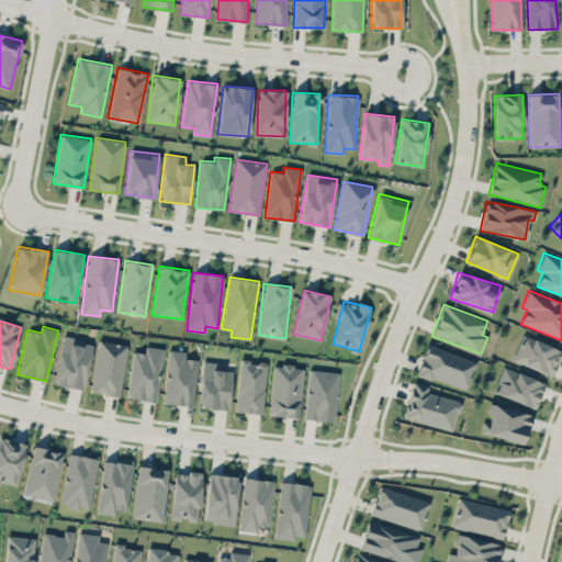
[(513,359),(551,375),(561,351),(561,350),(523,334),(513,359)]
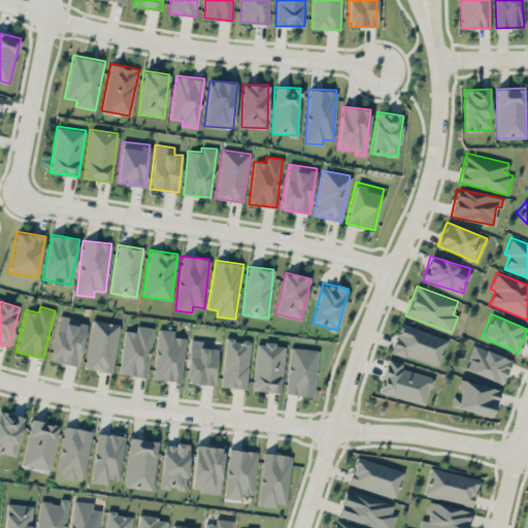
[(50,359),(77,365),(88,322),(59,316),(50,359)]
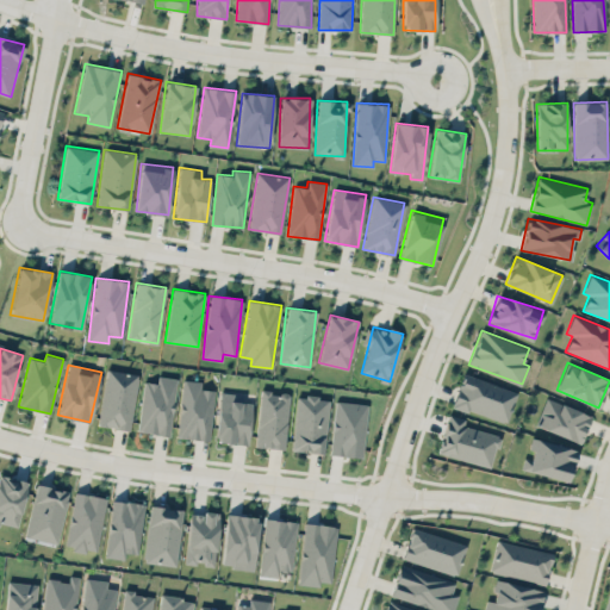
[(99,425),(131,430),(137,373),(105,369),(99,425)]
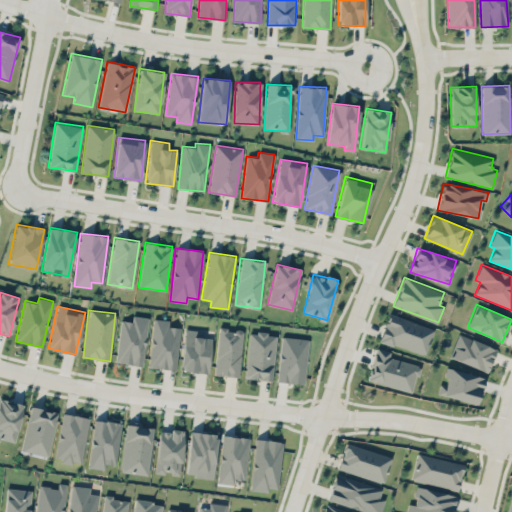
[(434,328),(388,313),(380,340),(425,355),(434,328)]
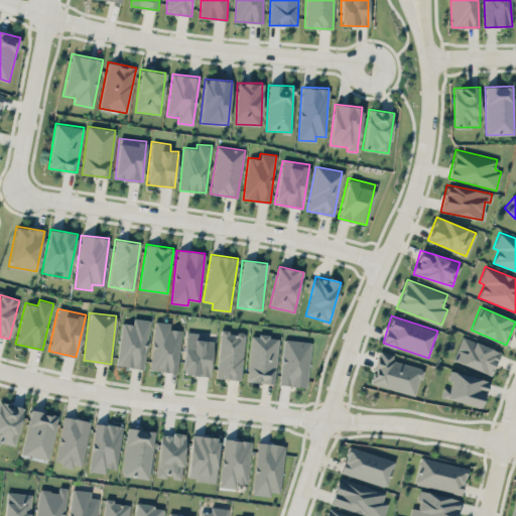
[(122,321),(116,365),(143,369),(150,319),(134,317),(133,324),(122,321)]
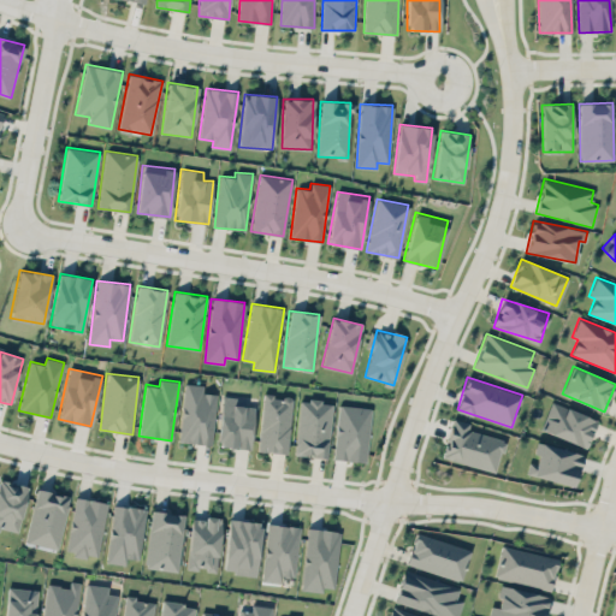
[(215,394),(202,392),(202,384),(183,383),(179,442),(212,444),(215,394)]
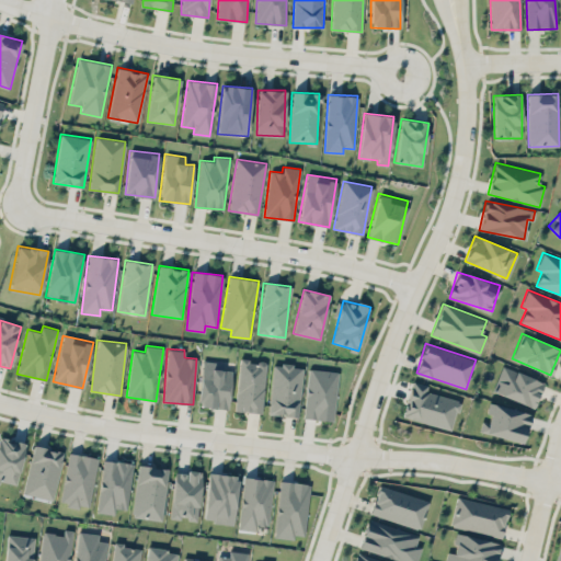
[(232,369),(222,369),(224,362),(203,359),(197,405),(228,409),(232,369)]
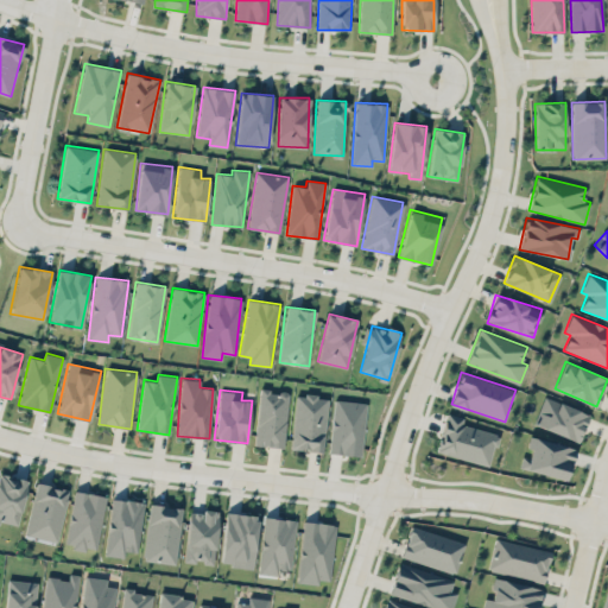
[(289,391),(259,390),(255,445),(285,448),(289,391)]
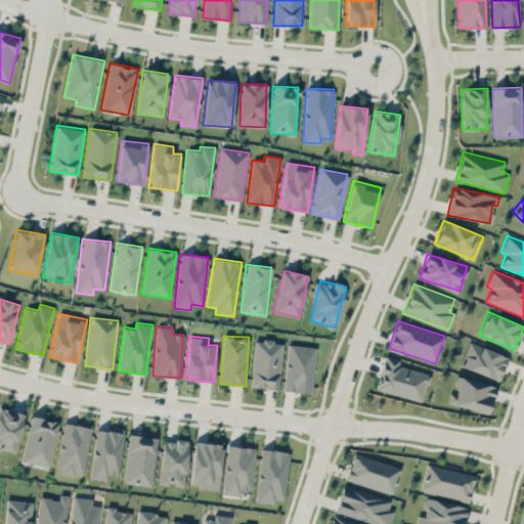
[(278,389),(284,342),(255,339),(251,386),(278,389)]
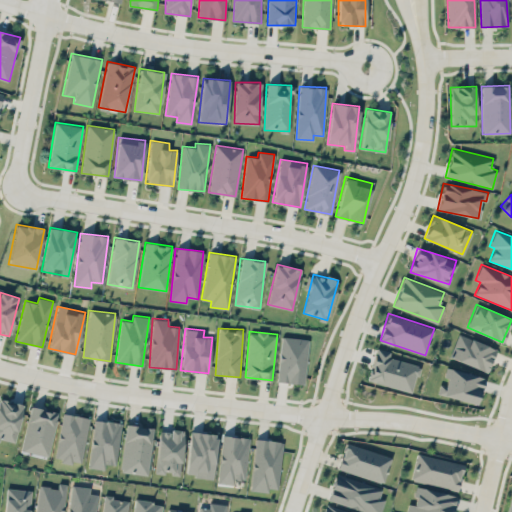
[(449,356),(487,372),(496,349),(459,333),(449,356)]
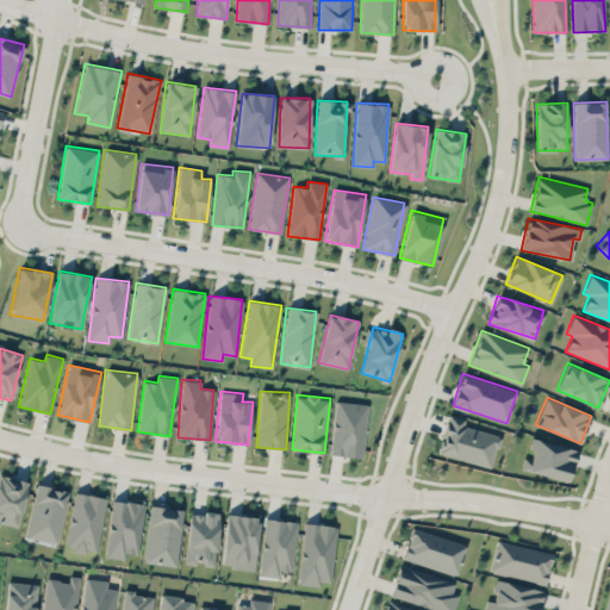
[(367,403),(334,400),(330,455),(363,456),(367,403)]
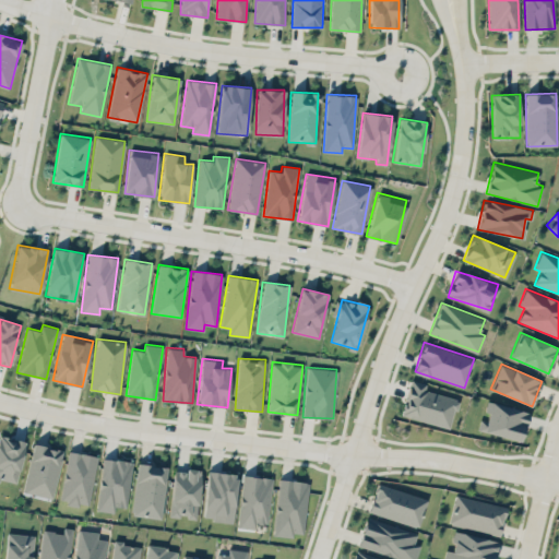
[(426,383),(409,379),(402,417),(451,428),(458,397),(424,390),(426,383)]
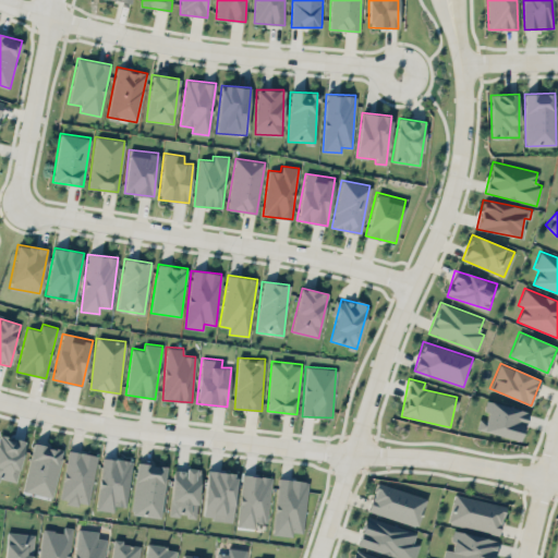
[(528,410),(485,401),(483,410),(487,411),(483,432),(521,440),(528,410)]
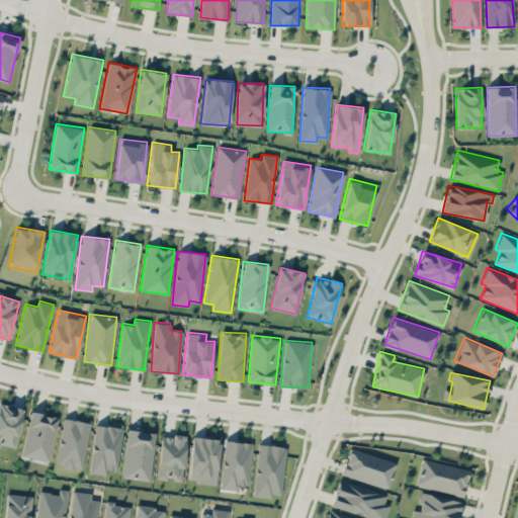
[(0,444),(14,448),(24,410),(0,403),(0,444)]
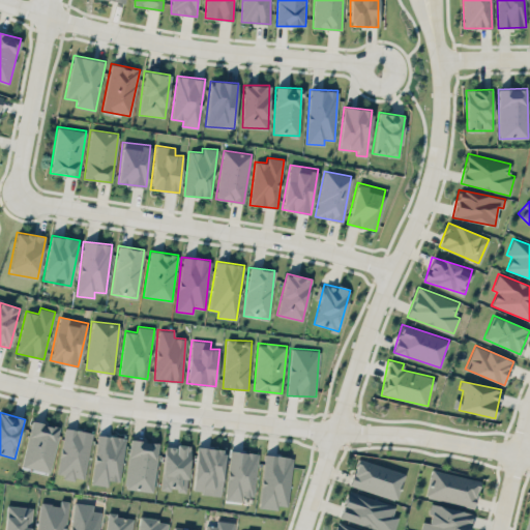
[(50,472),(60,427),(32,420),(22,466),(50,472)]
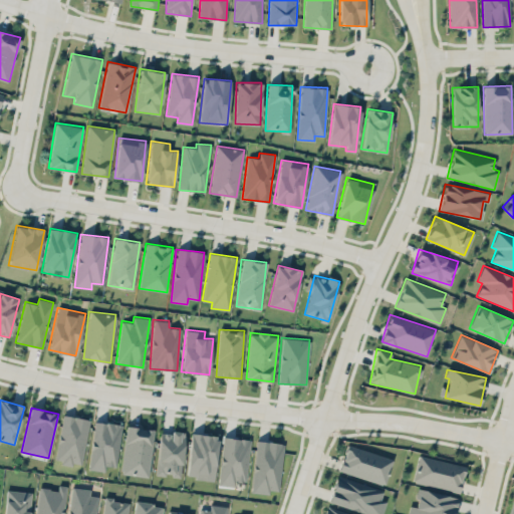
[(56,462),(83,465),(88,418),(61,415),(56,462)]
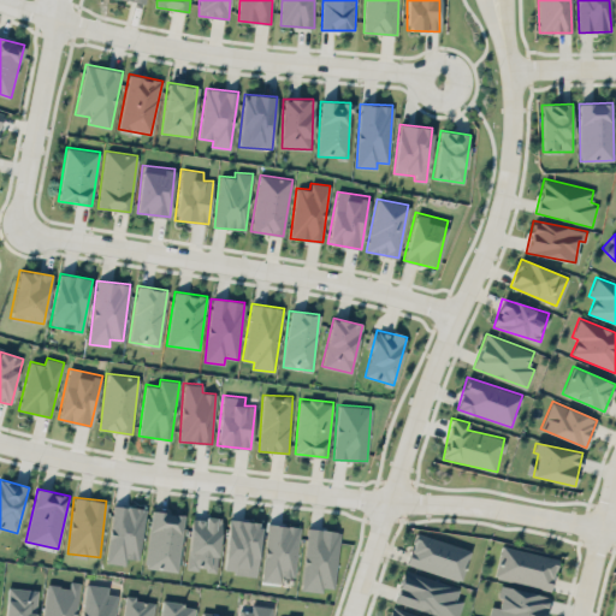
[(141,558),(146,508),(112,505),(107,562),(125,564),(126,557),(141,558)]
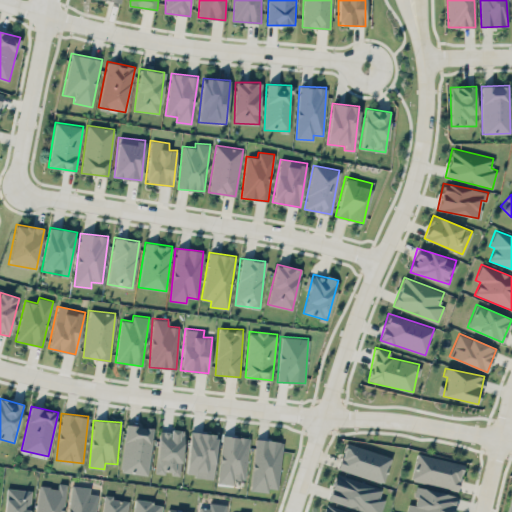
[(121,472),(148,475),(152,427),(125,424),(121,472)]
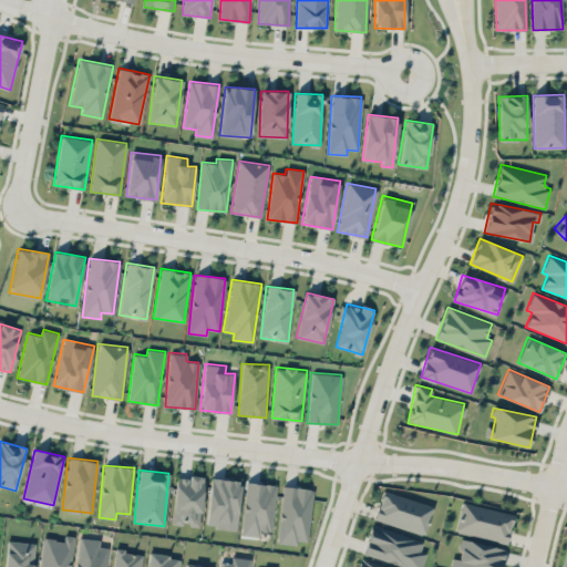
[(177,474),(172,523),(198,526),(204,477),(177,474)]
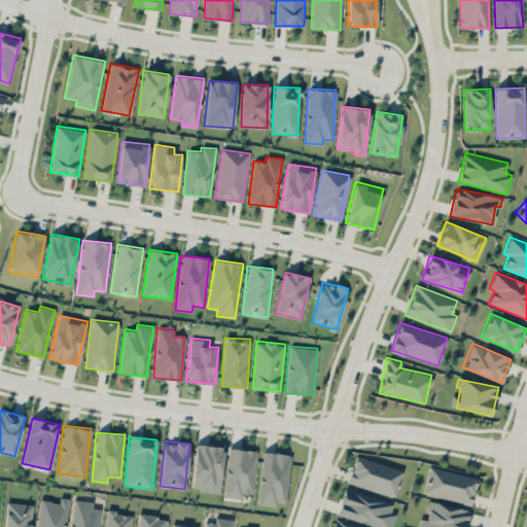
[(220,491),(223,446),(196,444),(191,489),(220,491)]
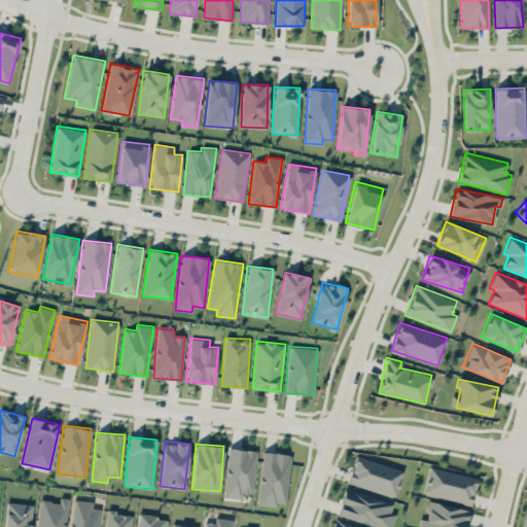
[(240,498),(241,492),(252,493),(257,451),(229,448),(223,496),(240,498)]
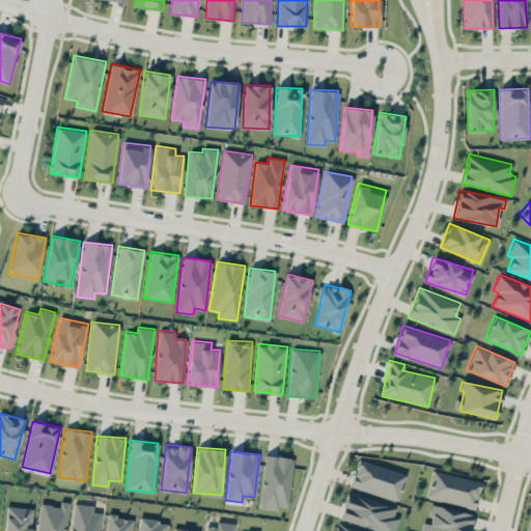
[(259,508),(278,510),(278,505),(287,507),(294,457),(266,454),(259,508)]
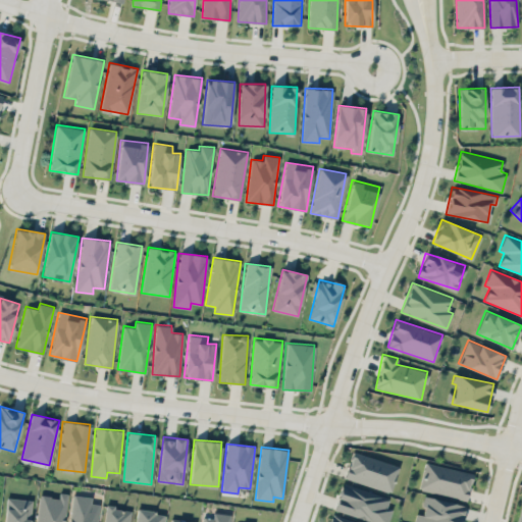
[(344,478),(390,492),(399,465),(352,451),(344,478)]
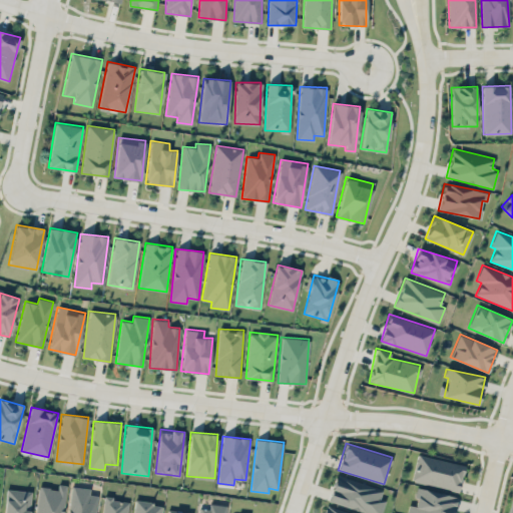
[(458,491),(464,464),(417,454),(411,481),(458,491)]
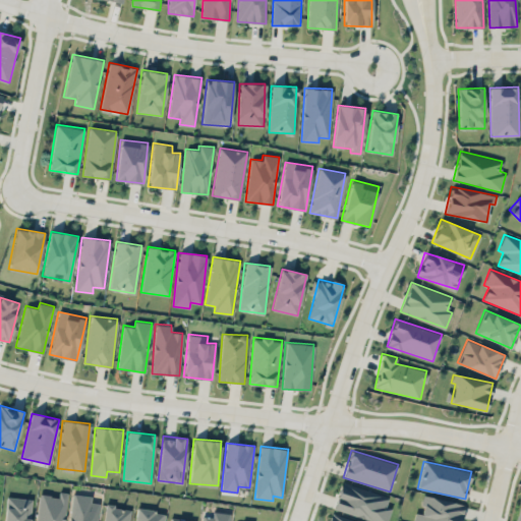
[(371,520),(387,520),(391,508),(386,506),(389,496),(342,481),(333,509),(371,520)]
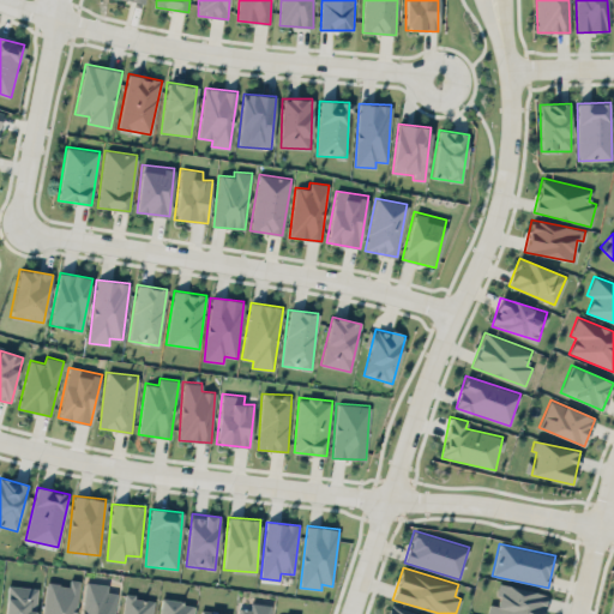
[(46,582),(42,613),(74,613),(79,579),(70,579),(68,584),(46,582)]
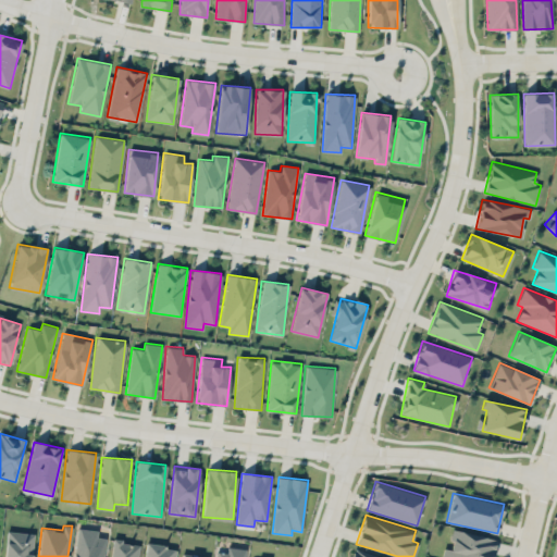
[(103,556),(106,537),(97,536),(98,530),(76,528),(73,556),(103,556)]
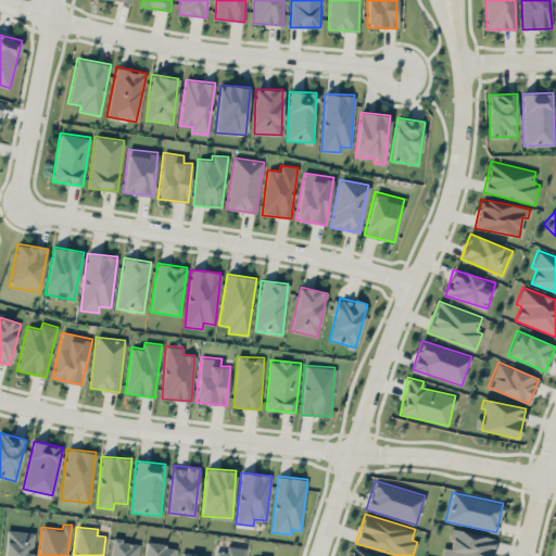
[(32,555),(35,532),(7,529),(3,555),(32,555)]
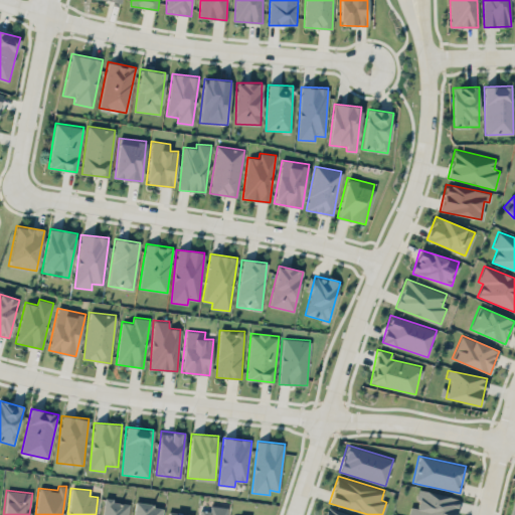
[(408,514),(455,514),(459,498),(418,490),(415,507),(410,506),(408,514)]
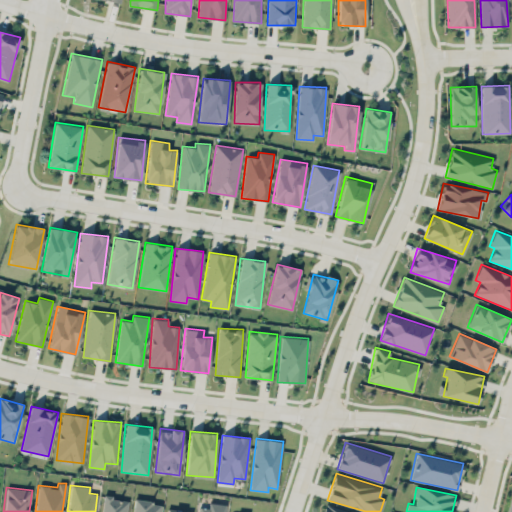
[(126,511),(128,499),(103,496),(101,511),(126,511)]
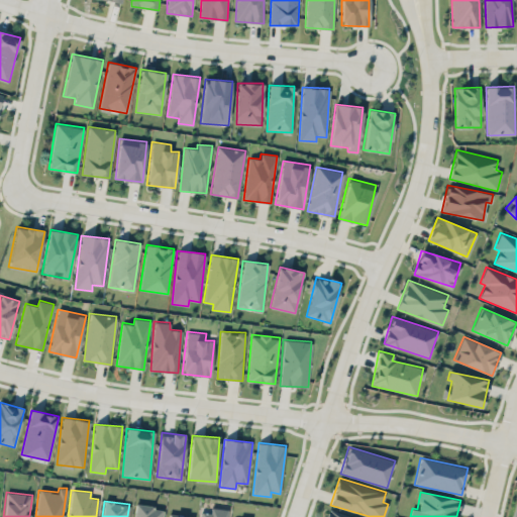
[(162,516),(164,508),(135,504),(133,516),(162,516)]
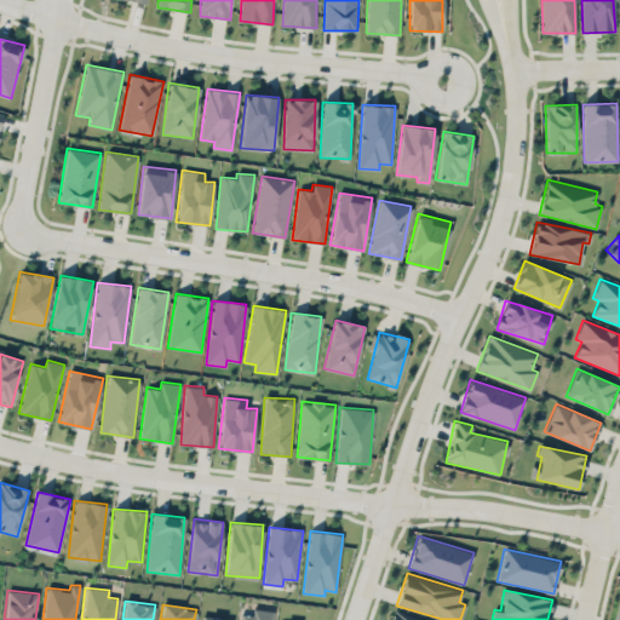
[(274,619),(275,610),(253,608),(252,615),(241,614),(240,619),(274,619)]
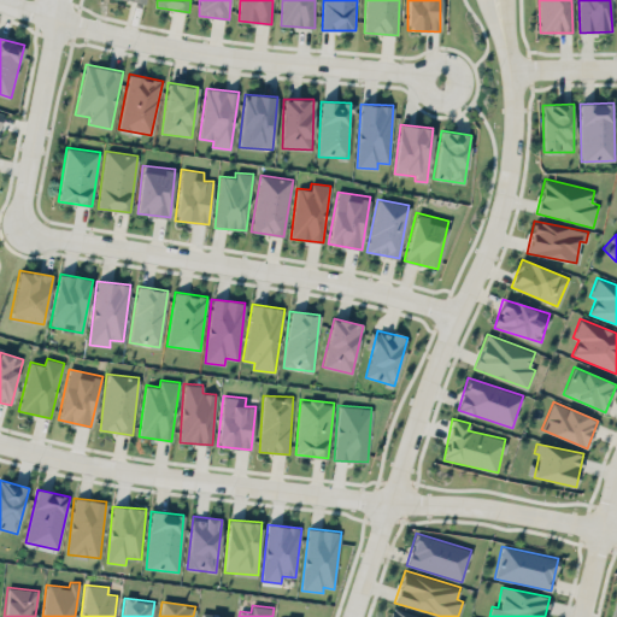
All buildings are outlined.
